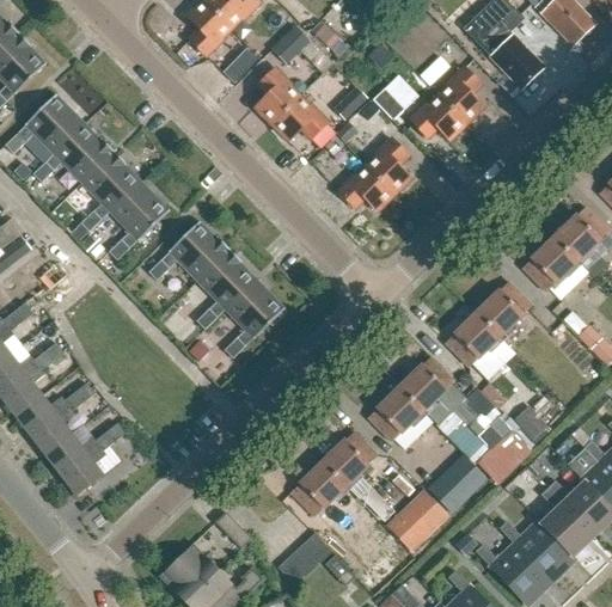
[(220,36),(231,26),(206,0),(201,0),(187,14),(199,28),(188,37),(204,54),(221,38),(220,36)]
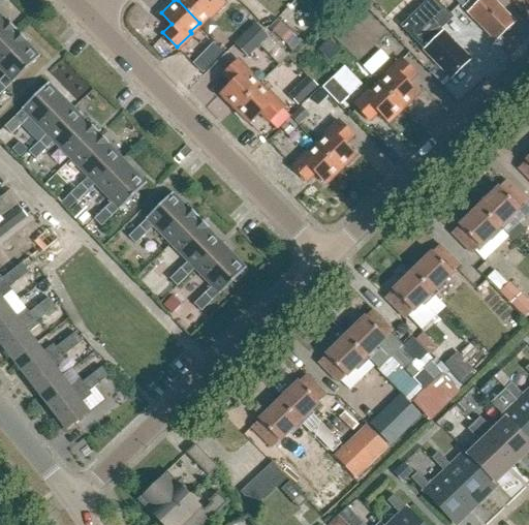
[(178,0),(199,23),(209,13),(209,14),(223,0),(178,0)]
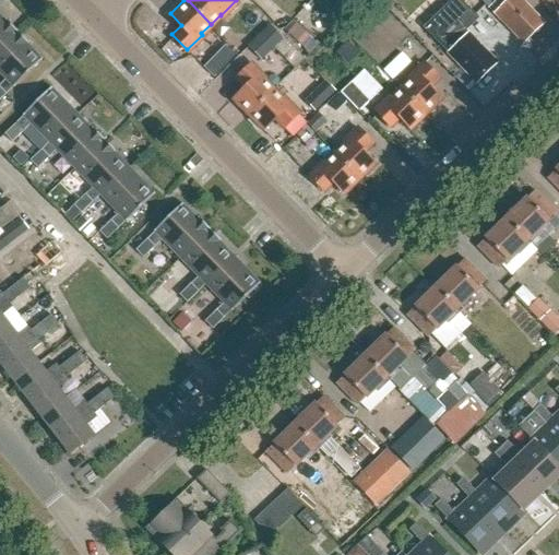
[(256,0),(274,18),(285,7),(277,0),(256,0)]
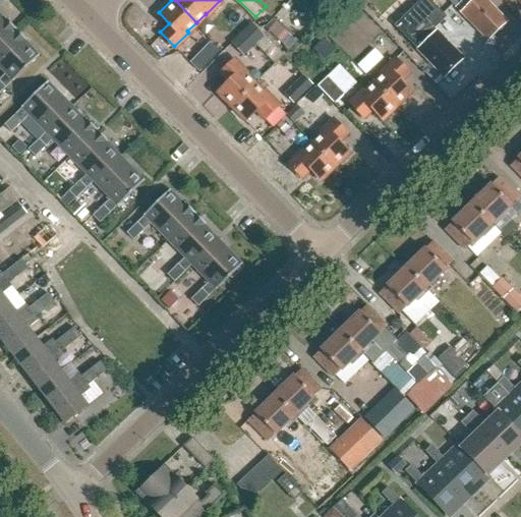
[(375,10),(384,21),(402,8),(397,0),(391,0),(375,10)]
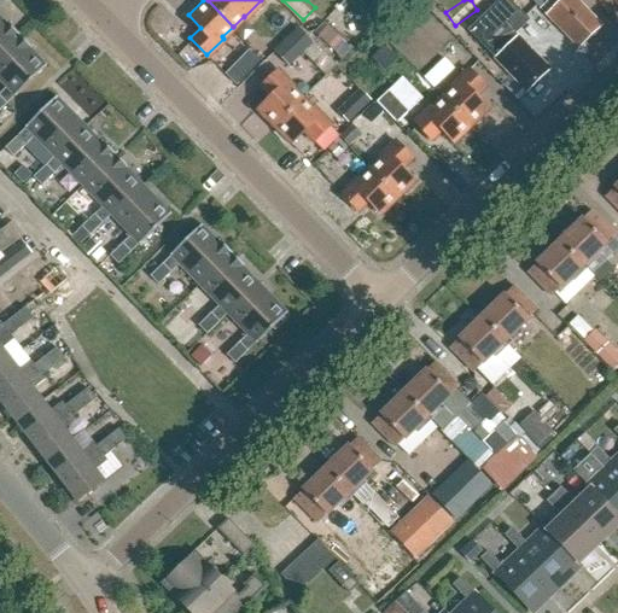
[(526,89),(549,68),(517,34),(514,31),(529,16),(512,0),(494,0),(466,28),(494,57),(526,89)]
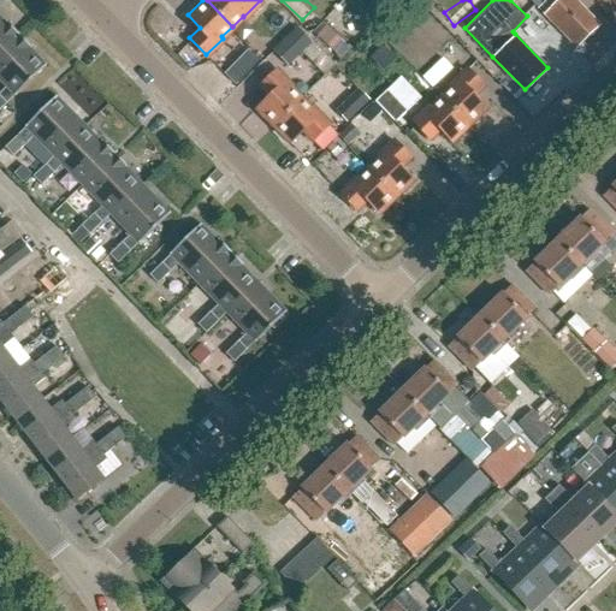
[(576,46),(599,24),(575,0),(544,0),(542,3),(548,10),(544,12),(576,46)]
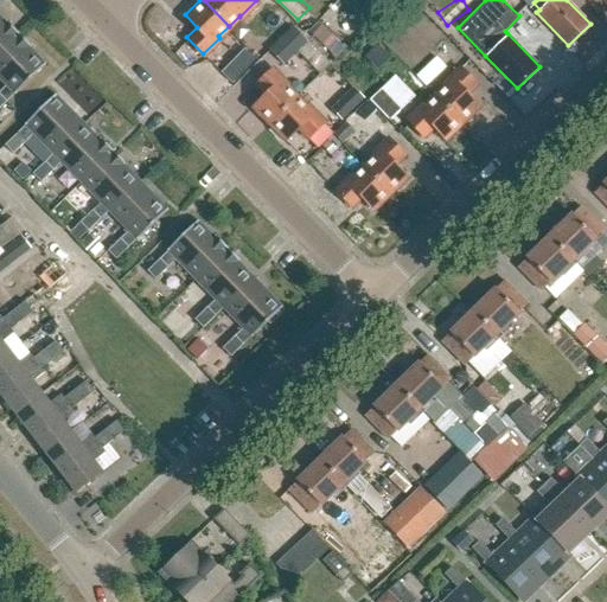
[(0,18),(0,52),(18,34),(6,23),(5,24),(0,18)]
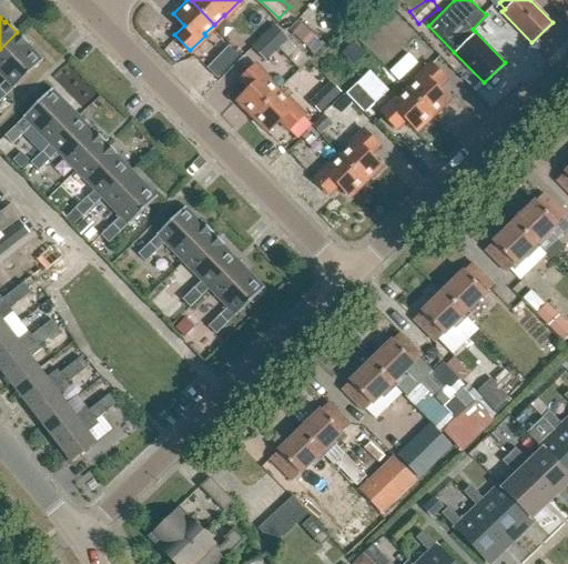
[(267,34),(279,46),(279,47),(297,66),(308,53),(279,23),(267,34)]
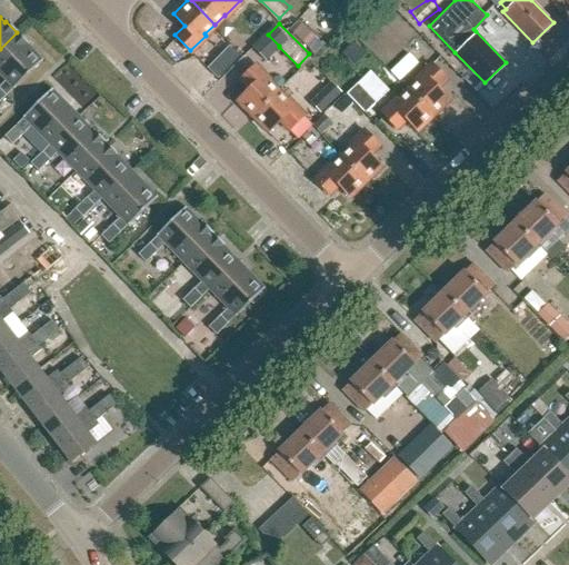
[(253,40),(242,29),(233,38),(245,49),(253,40)]
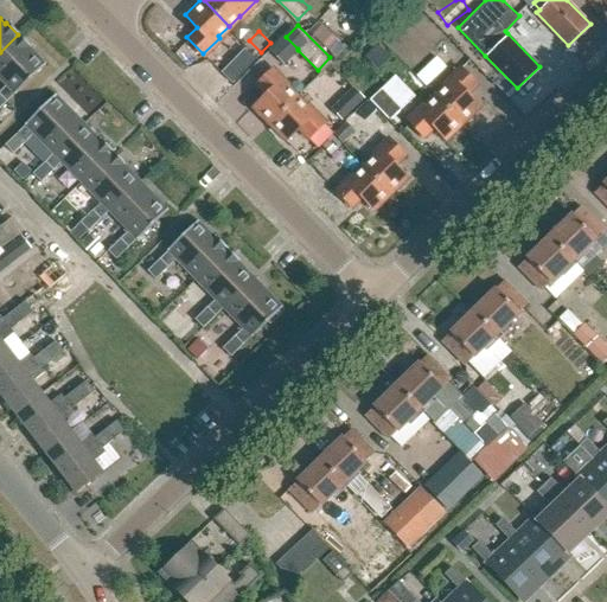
[(298,50),(298,49),(286,37),(283,33),(269,46),(283,63),(298,50)]
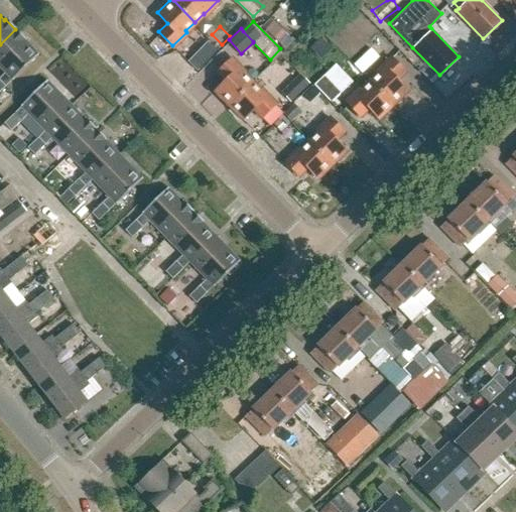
[(26,40),(15,29),(0,44),(0,68),(5,74),(0,78),(0,92),(12,81),(12,82),(38,55),(24,41),(26,40)]
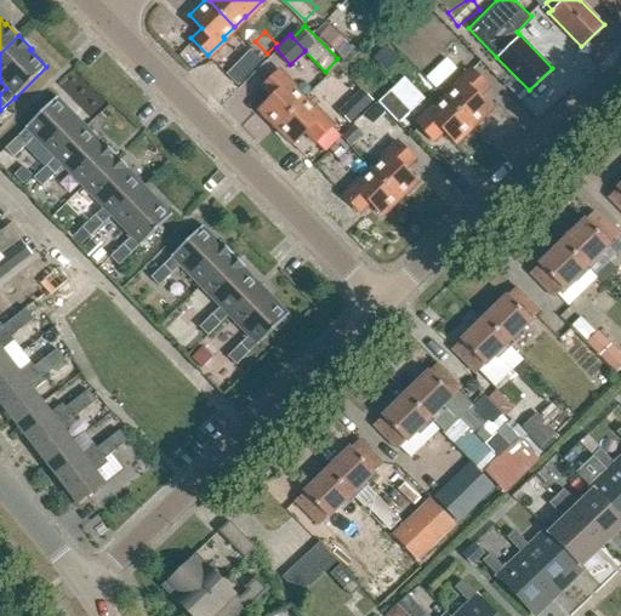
[(243,40),(218,64),(240,85),(263,61),(243,40)]
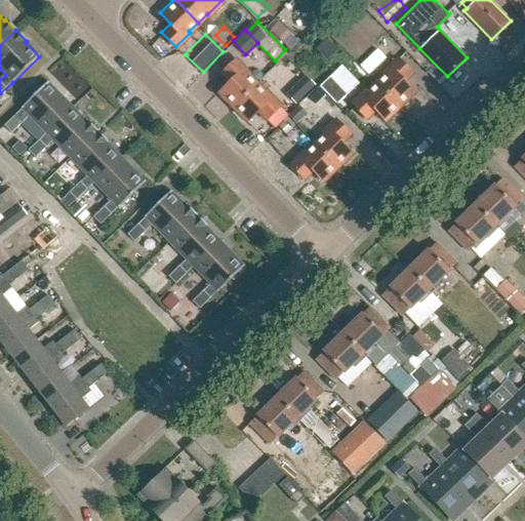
[(217,89),(232,105),(255,81),(246,72),(247,70),(234,57),(220,71),(228,79),(217,89)]
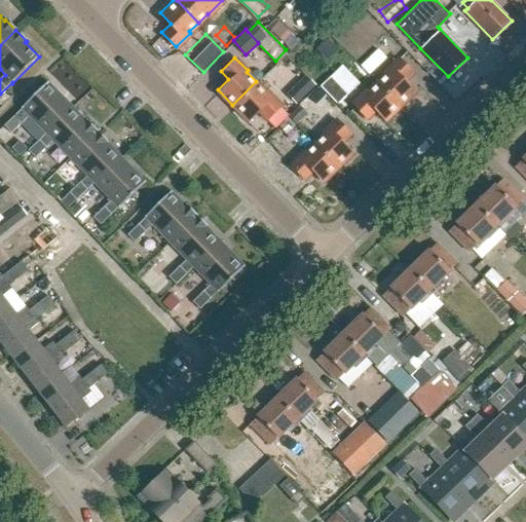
[(386,72),(377,81),(400,105),(415,90),(405,80),(413,71),(399,58),(385,71),(386,72)]
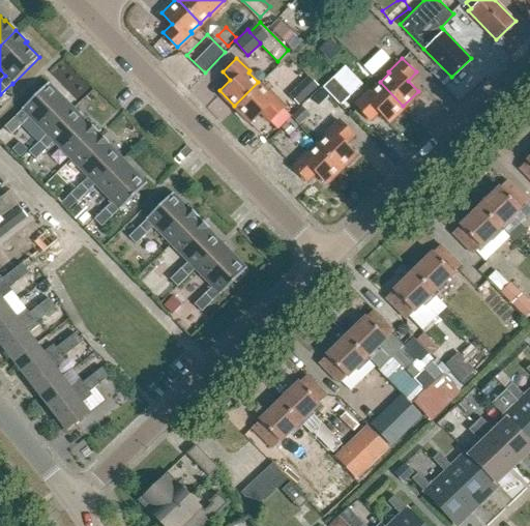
[(298,103),(318,84),(307,74),(288,92),(298,103)]
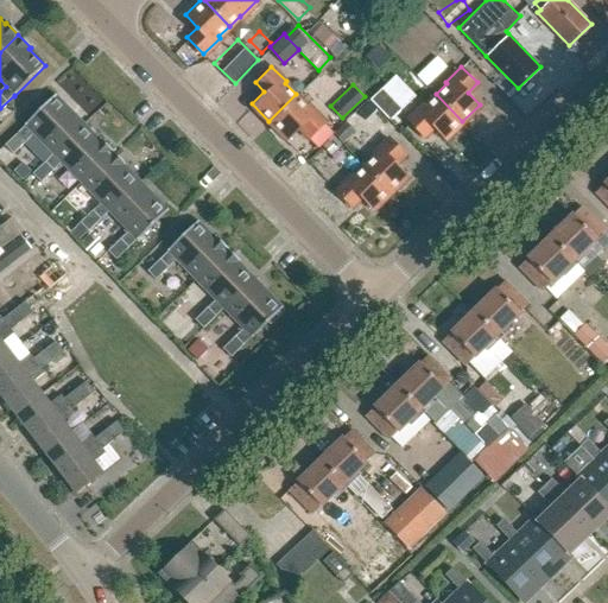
[(377,86),(365,96),(386,118),(398,107),(377,86)]
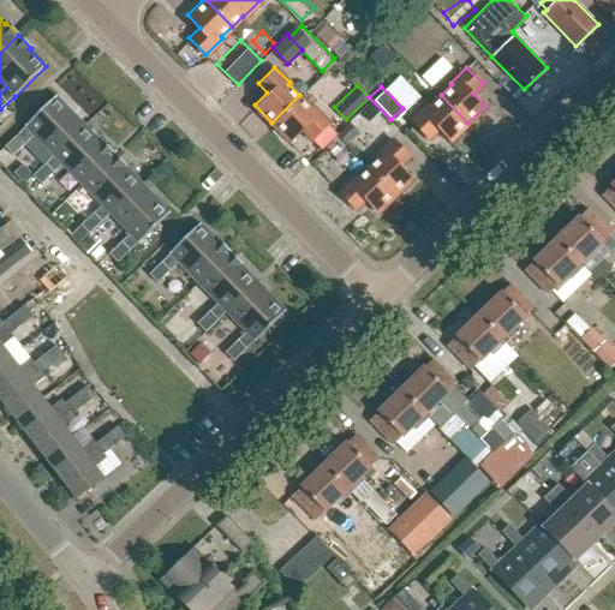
[(311,106),(299,95),(272,123),(288,139),(302,127),(311,137),(328,121),(311,105),(311,106)]
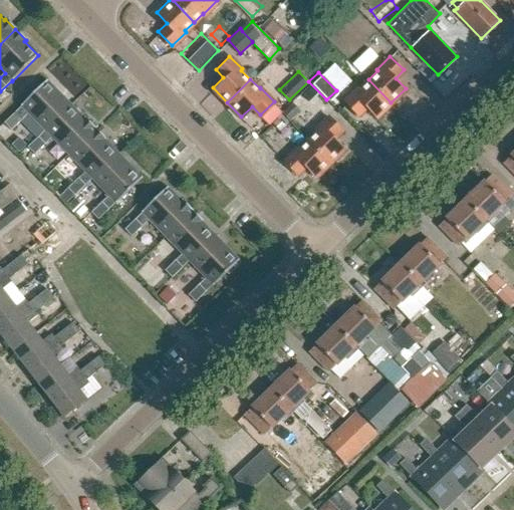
[(375,117),(391,102),(368,79),(359,88),(357,87),(344,100),(357,114),(365,106),(375,117)]
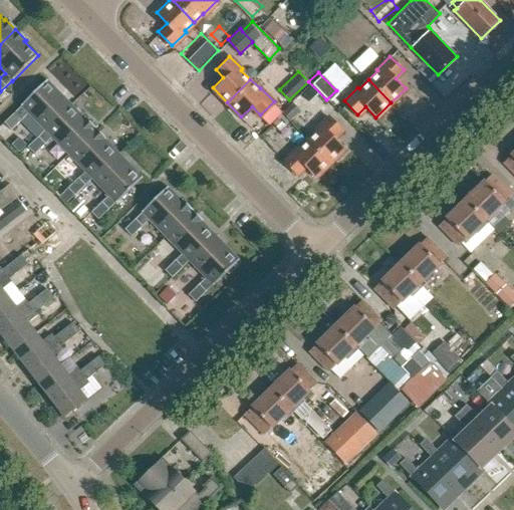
[(21,106),(4,123),(11,131),(28,113),(44,131),(70,105),(46,80),(20,106),(21,106)]
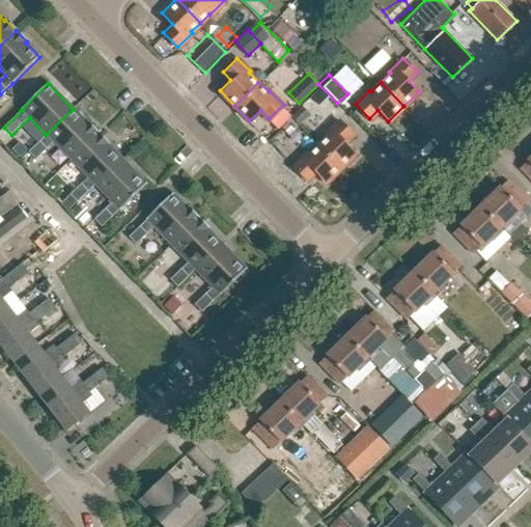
[(329,111),(336,103),(322,88),(313,95),(329,111)]
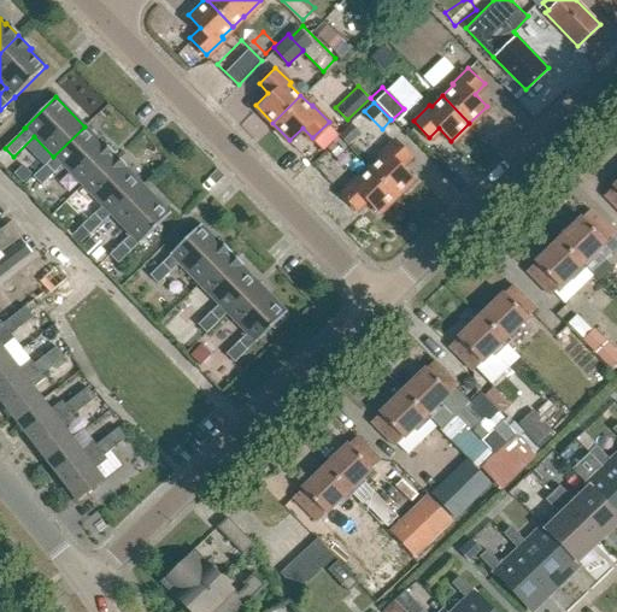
[(347,142),(359,130),(350,121),(338,133),(340,135),(347,142)]
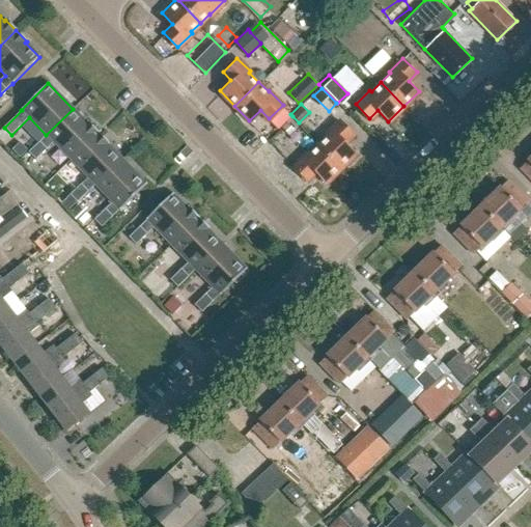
[(70,160),(99,132),(87,121),(86,122),(73,109),(46,135),(28,153),(35,160),(53,142),(70,160)]
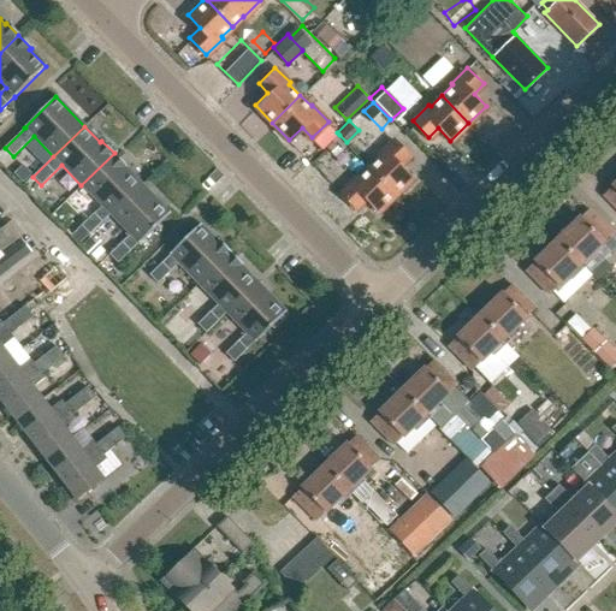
[(379,155),(368,166),(396,194),(413,177),(401,165),(410,154),(395,137),(379,154),(379,155)]
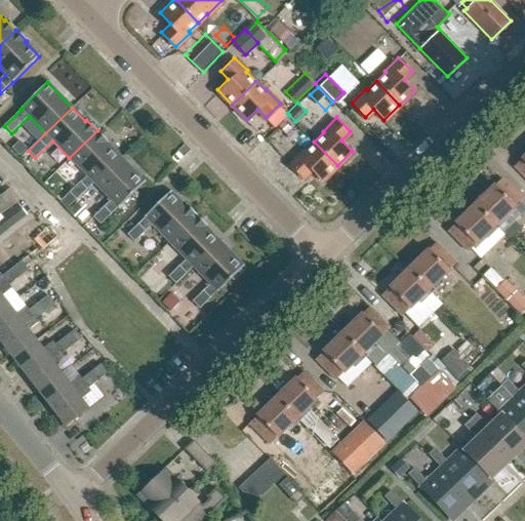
[(283,119),(274,128),(284,138),(293,129),(283,119)]
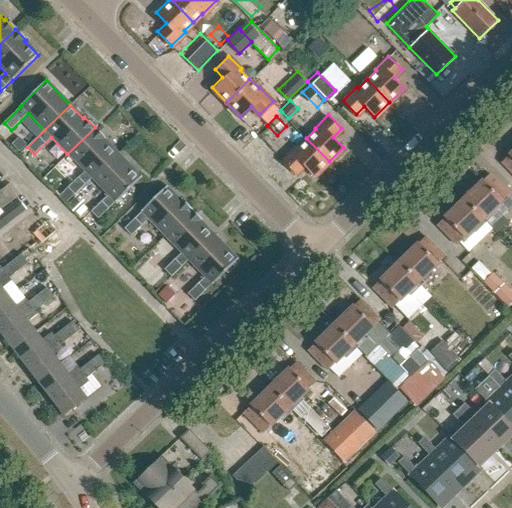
[(91,178),(117,152),(104,139),(105,138),(95,127),(67,154),(84,171),(67,187),(74,194),(91,178)]
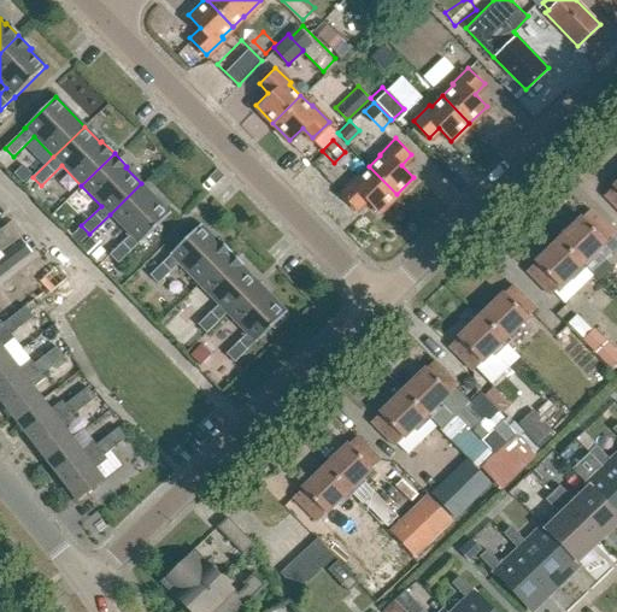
[(397,194),(369,166),(358,177),(357,176),(341,192),(357,209),(366,199),(380,211),(397,194)]
